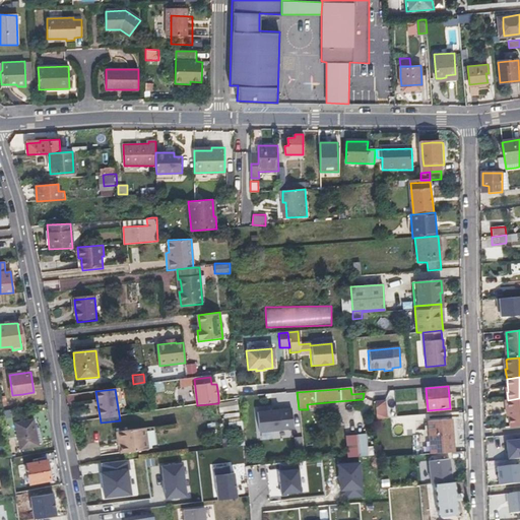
[(519,398),(508,400),(505,400),(506,410),(508,410),(510,428),(519,426),(519,398)]
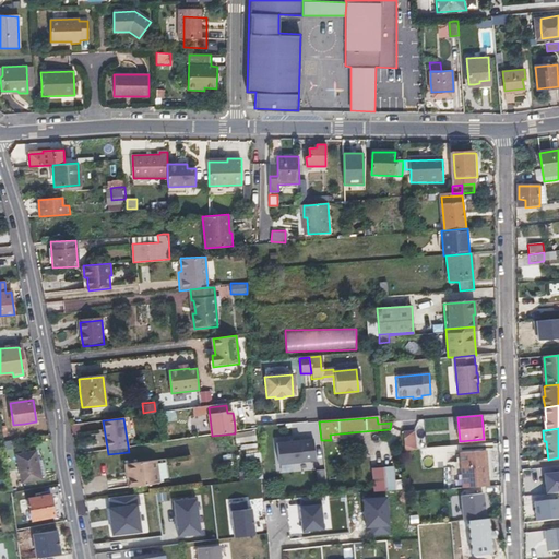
[(412,432),(401,433),(403,452),(414,451),(412,432)]
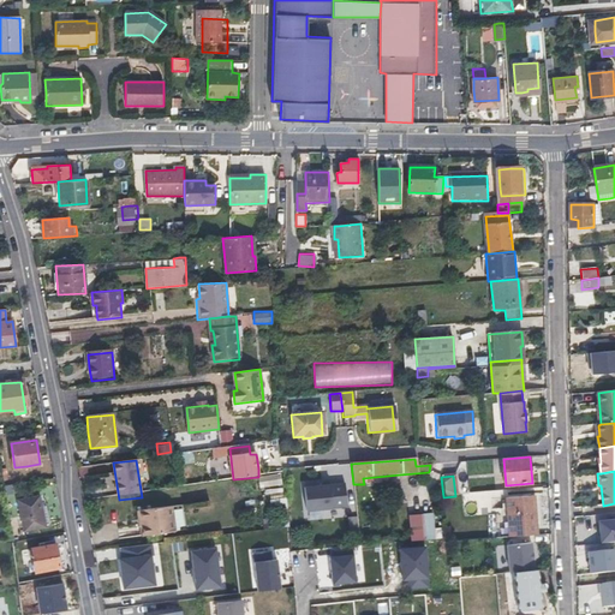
[(345,479),(305,483),(308,509),(347,506),(345,479)]
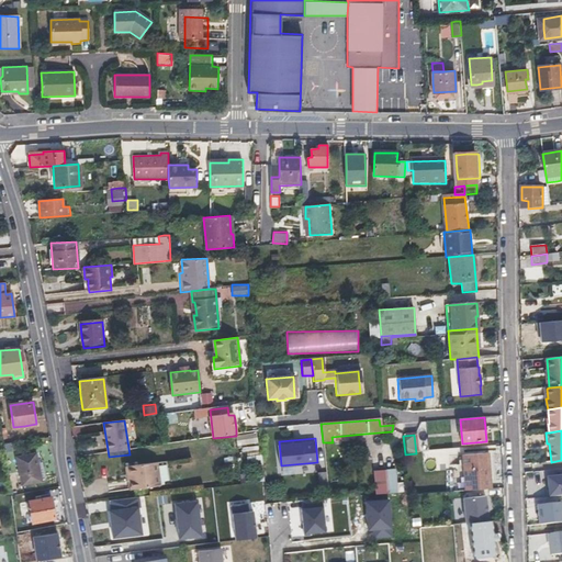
[(260,451),(247,452),(248,469),(261,468),(260,451)]
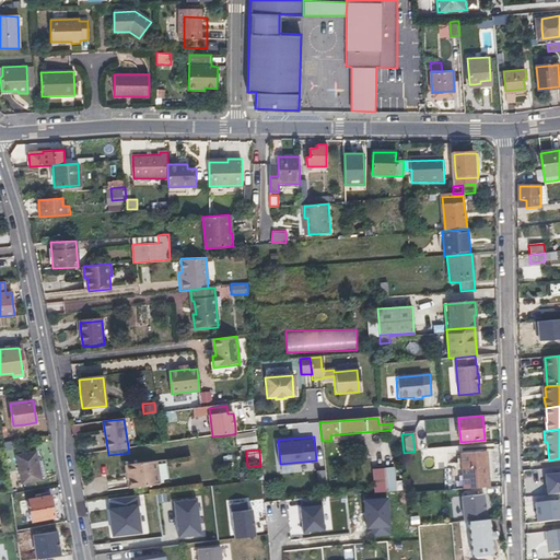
[(462,453),(463,470),(465,488),(490,486),(488,451),(462,453)]
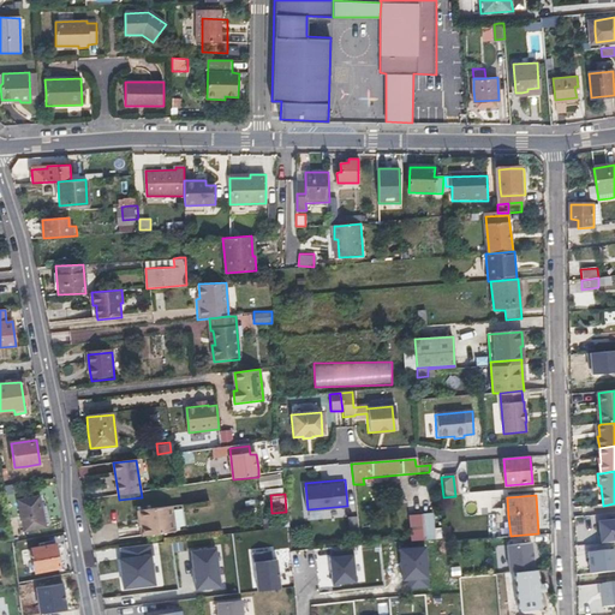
[(19,501),(22,515),(24,529),(46,525),(40,497),(19,501)]
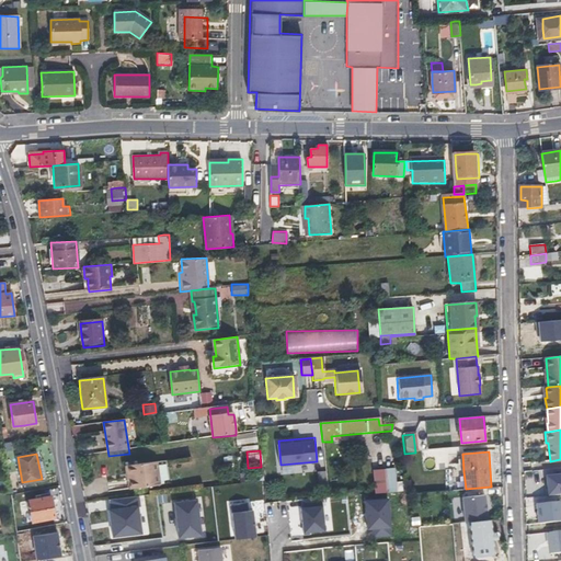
[(157,467),(126,471),(127,480),(129,479),(132,493),(160,490),(157,467)]
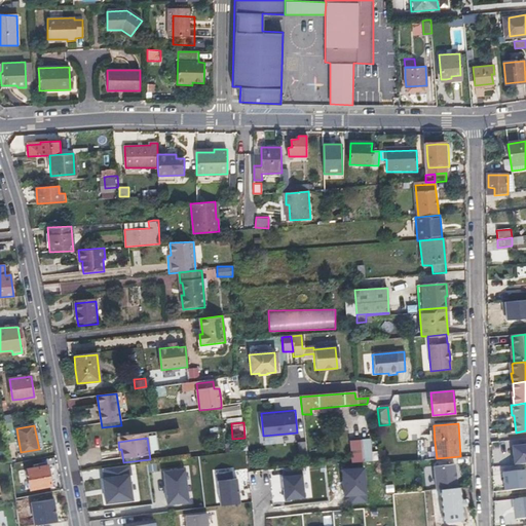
[(378,460),(375,438),(349,441),(351,463),(378,460)]
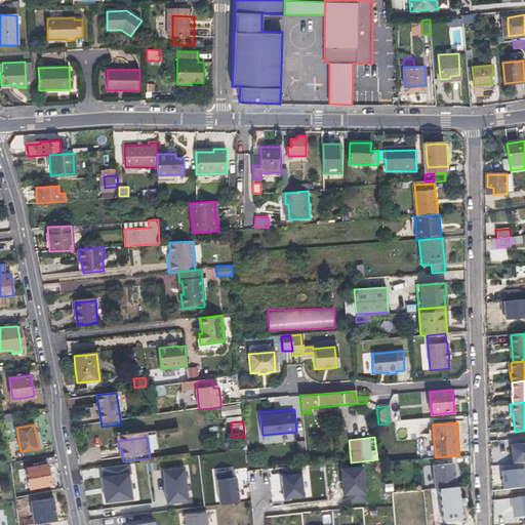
[(297,454),(306,454),(306,440),(297,441),(297,454)]
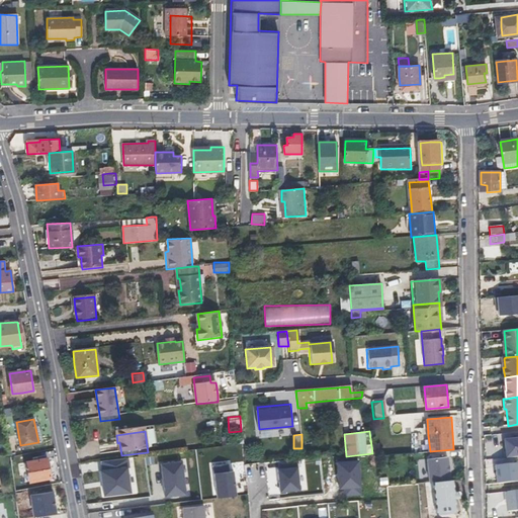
[(517,438),(504,440),(506,459),(517,457),(517,438)]
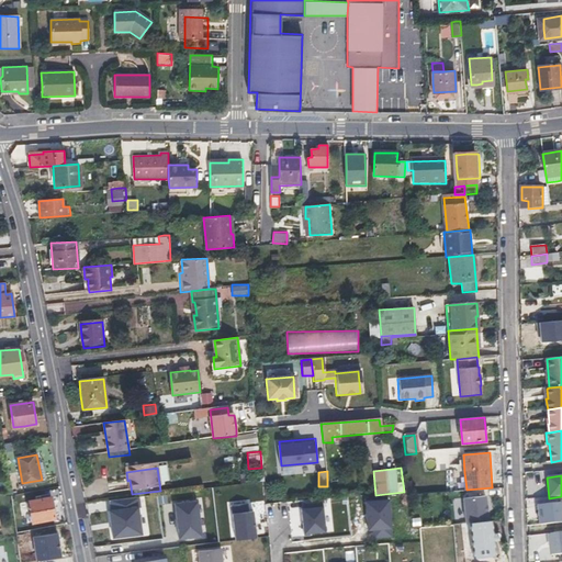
[(486,496),(462,498),(463,519),(487,518),(486,496)]
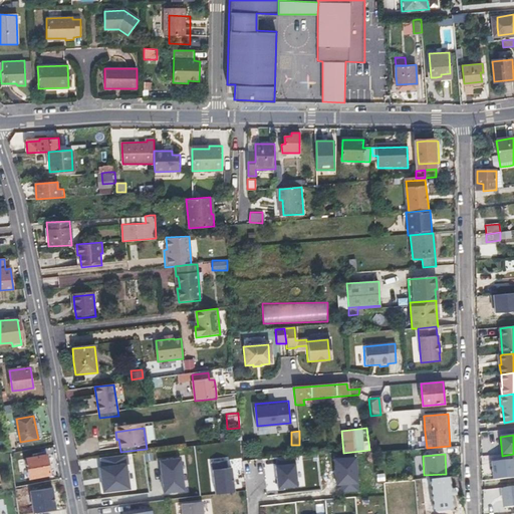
[(26,459),(27,468),(29,478),(50,474),(46,455),(26,459)]
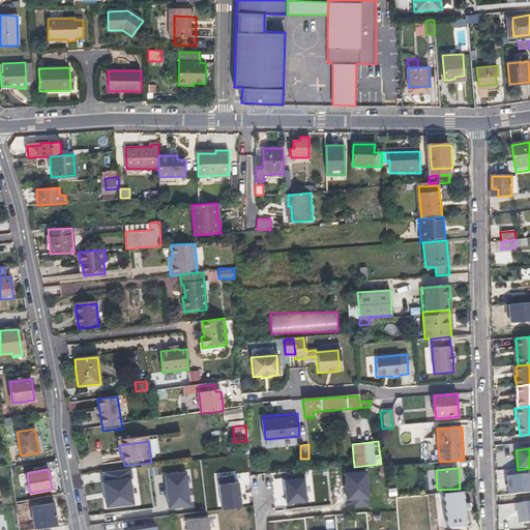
[(130,469),(104,472),(108,507),(135,504),(130,469)]
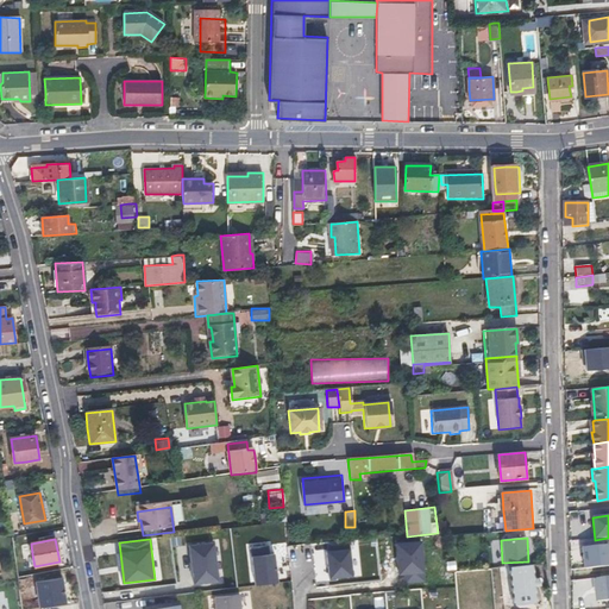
[(194,584),(219,581),(214,541),(188,545),(194,584)]
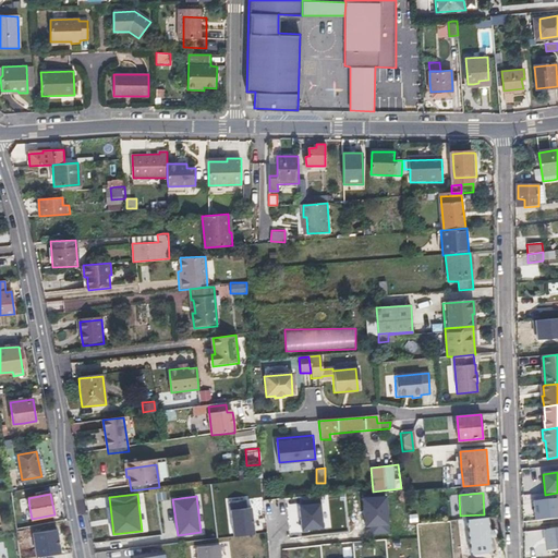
[(23,514),(22,508),(21,500),(19,501),(17,497),(13,498),(15,517),(23,514)]
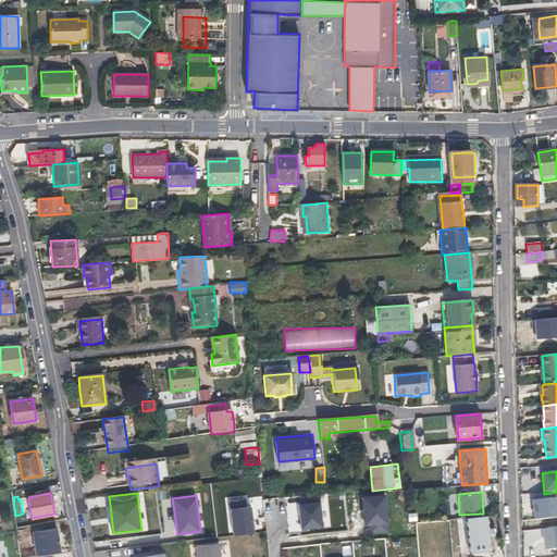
[(556,498),(533,500),(535,521),(556,518),(556,498)]
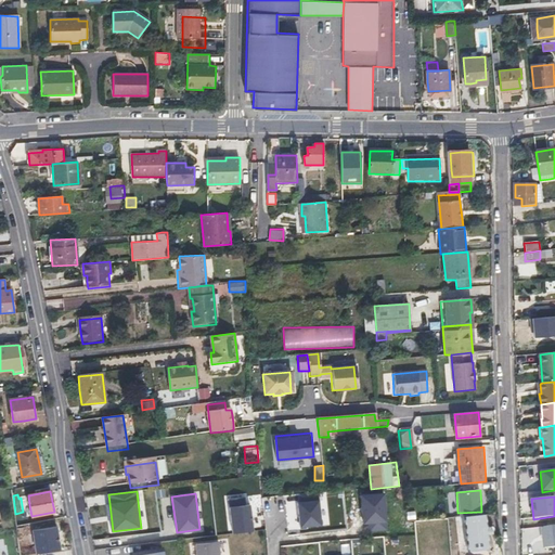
[(320,499),(295,502),(298,527),(323,524),(320,499)]
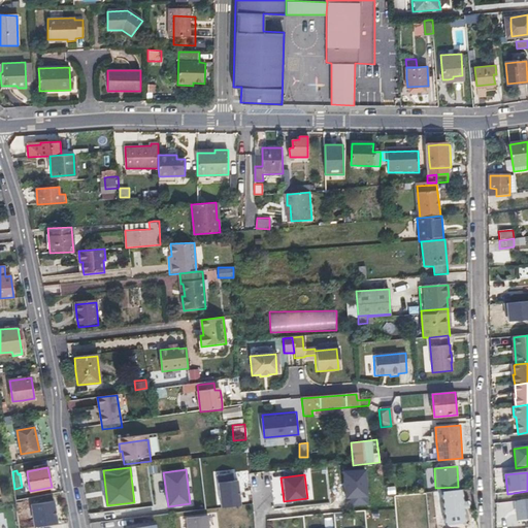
[(24,501),(22,487),(14,489),(17,503),(22,502),(24,501)]
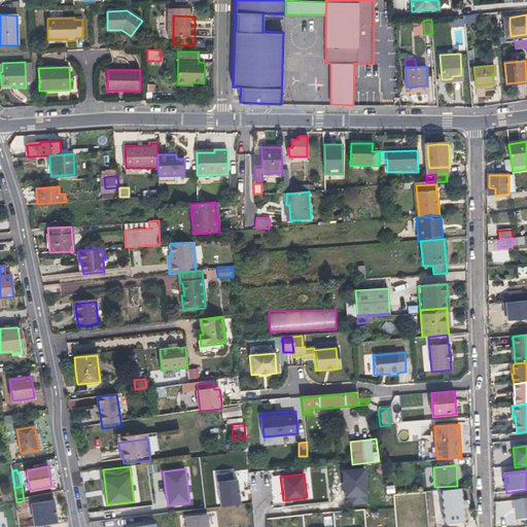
[(433,524),(463,524),(463,489),(433,489),(433,524)]
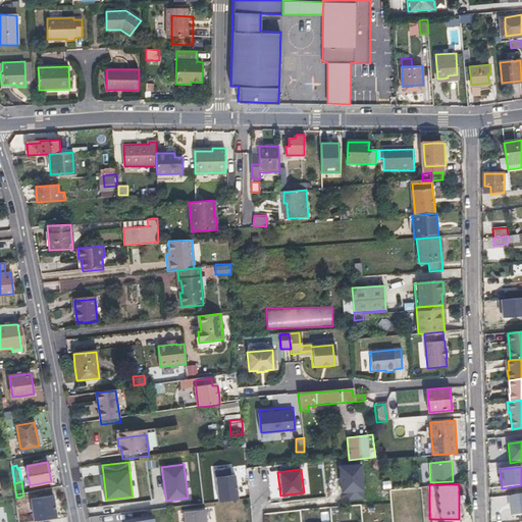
[(521,494),(512,497),(514,516),(521,515),(521,494)]
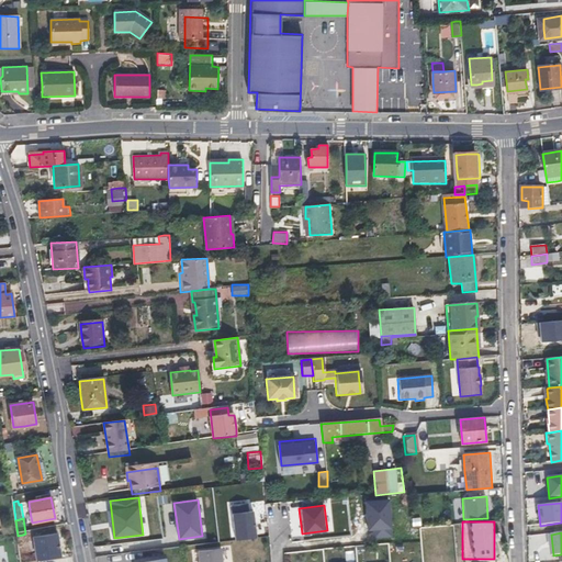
[(224,561),(223,547),(195,550),(197,561),(224,561)]
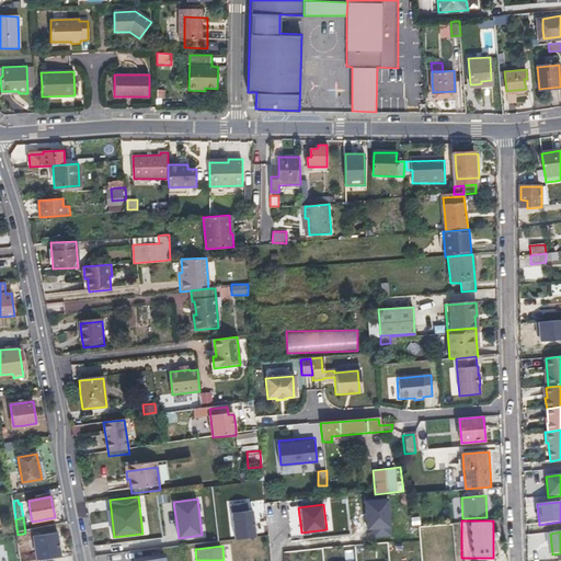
[(134,551),(135,557),(135,560),(136,560),(155,559),(153,549),(134,551)]
